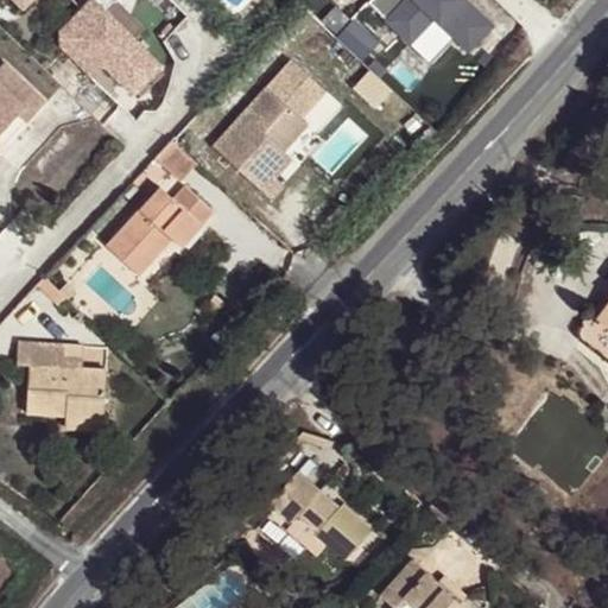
[(137,106),(179,58),(112,0),(90,0),(58,38),(137,106)]
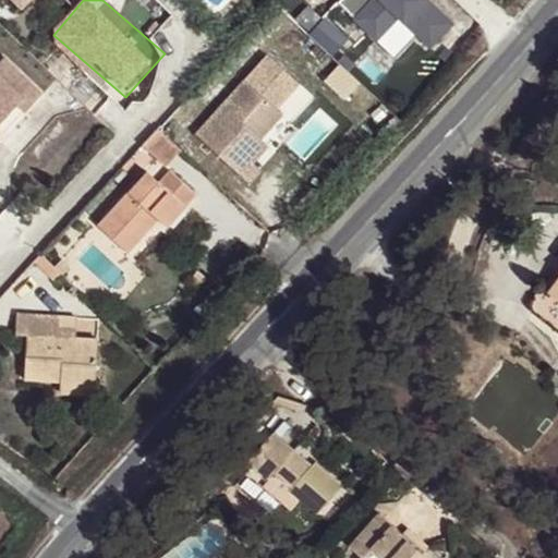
[(376,0),(361,14),(399,55),(422,33),(437,49),(466,22),(445,0),(376,0)]
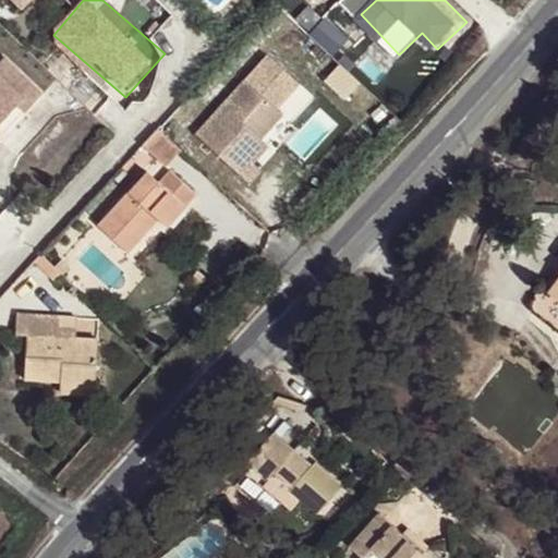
[(316,34),(342,56),(359,37),(331,15),(316,34)]
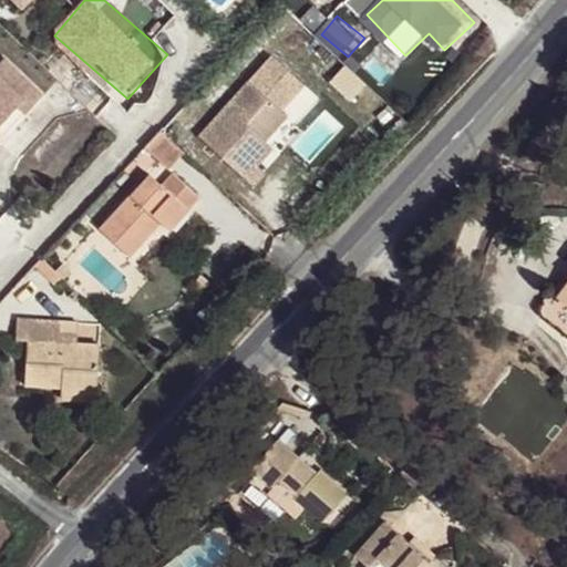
[(0,123),(17,105),(26,113),(42,94),(2,58),(0,60),(0,123)]
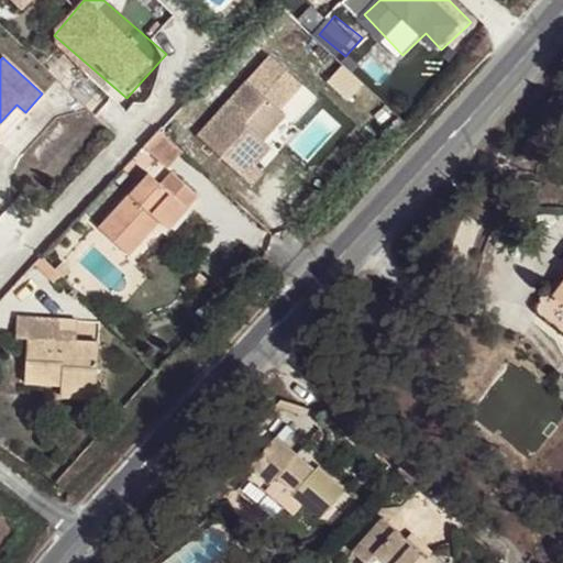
[(352,96),(366,83),(350,65),(335,78),(352,96)]
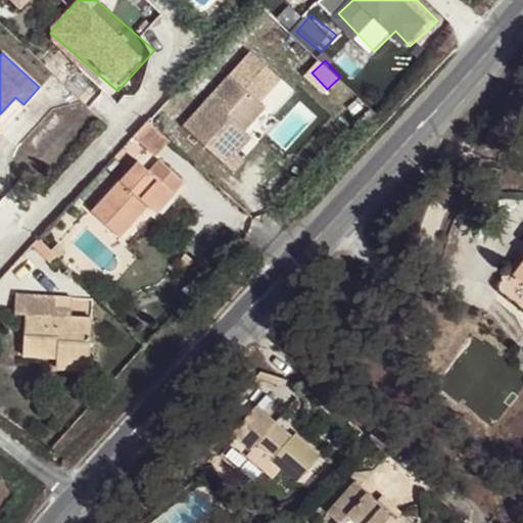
[(183,126),(233,172),(244,159),(237,153),(222,139),(237,123),(244,130),(266,107),(229,75),(183,126)]
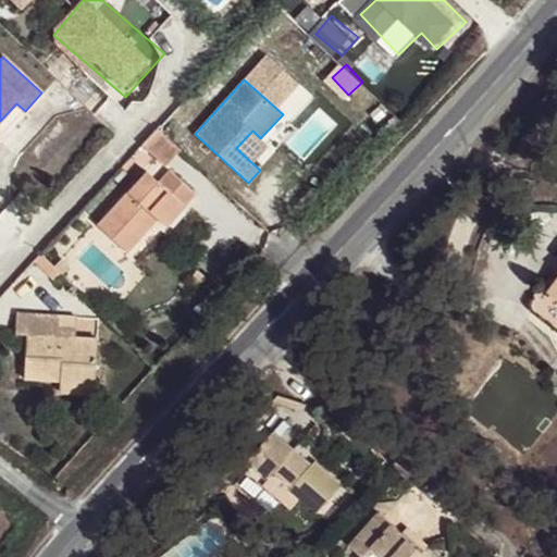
[(165,164),(181,150),(157,128),(143,144),(165,164)]
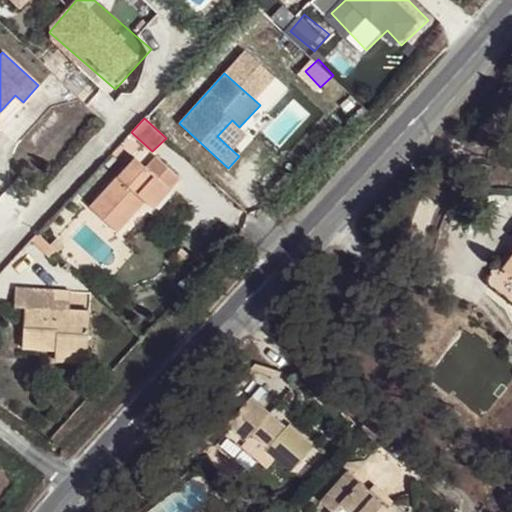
[(217,136),(232,150),(247,133),(239,127),(232,120),(217,136)]
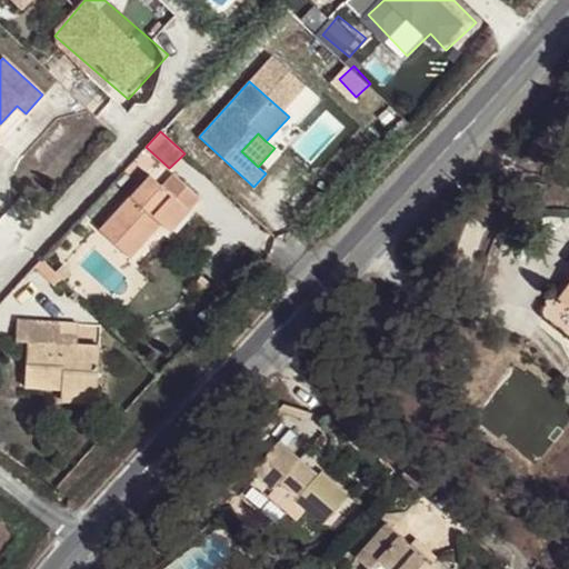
[(149,175),(99,229),(130,257),(152,232),(149,229),(158,219),(162,223),(165,226),(183,205),(190,210),(200,199),(178,179),(167,191),(149,175)]
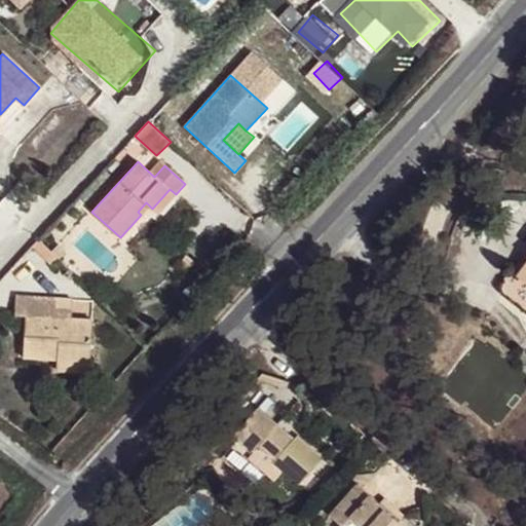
[(170,189),(152,209),(157,214),(176,194),(170,189)]
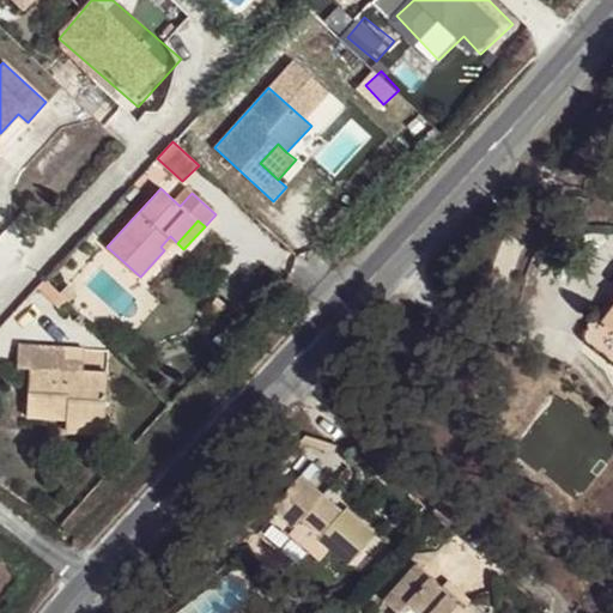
[(170,236),(161,247),(164,250),(175,241),(170,236)]
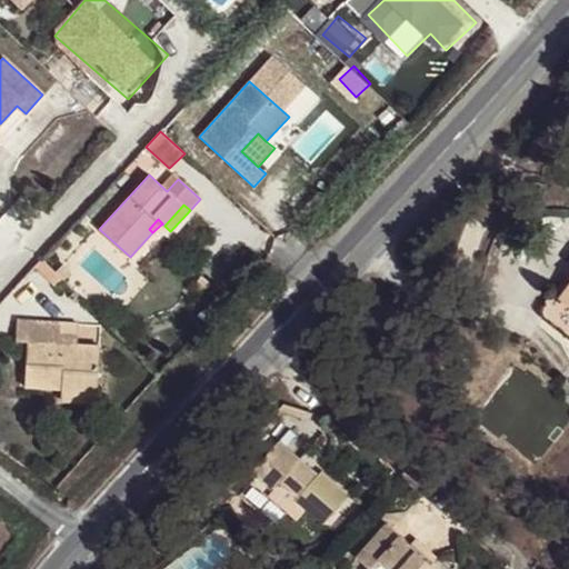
[(63,280),(41,259),(33,266),(57,287),(63,280)]
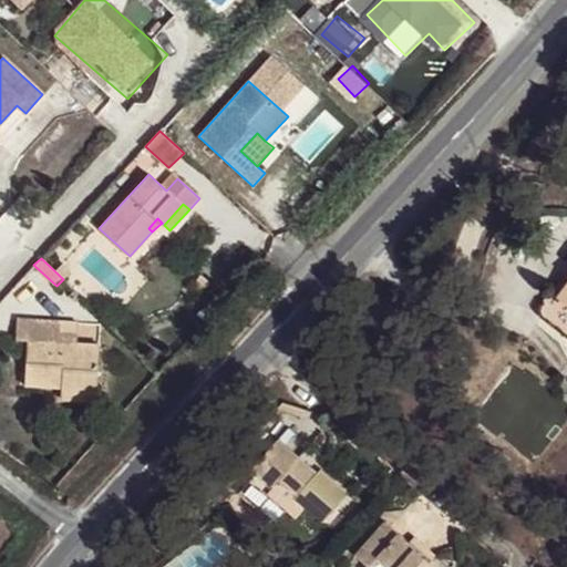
[(566,287),(566,286),(557,296),(566,303),(566,287)]
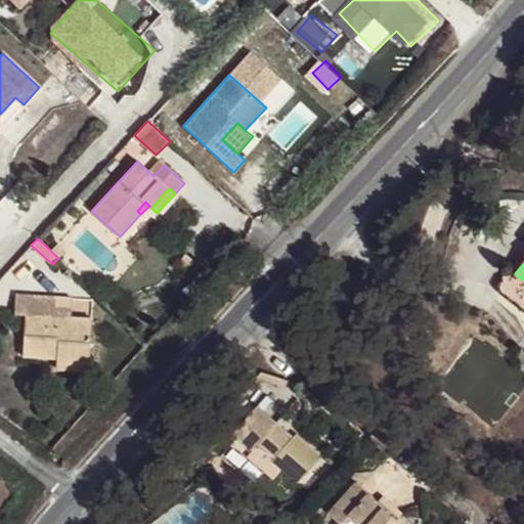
[(90,358),(92,318),(71,316),(54,316),(55,296),(15,294),(15,314),(26,314),(25,355),(56,357),(90,358)]
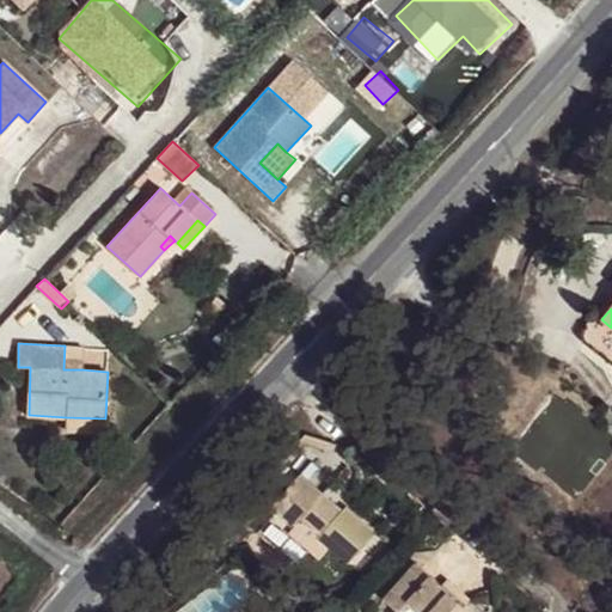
[(84,346),(65,346),(63,369),(83,369),(84,346)]
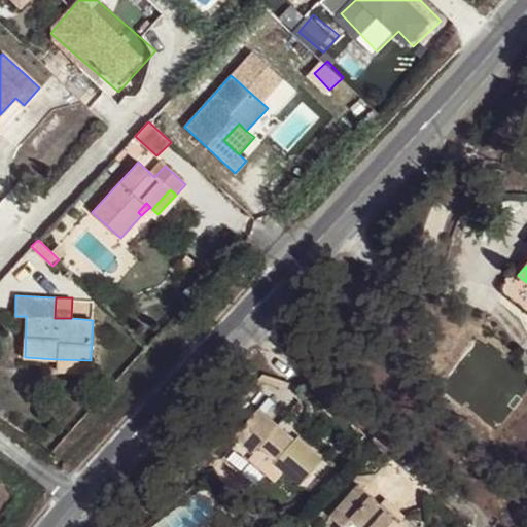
[(91,371),(91,360),(57,359),(56,370),(91,371)]
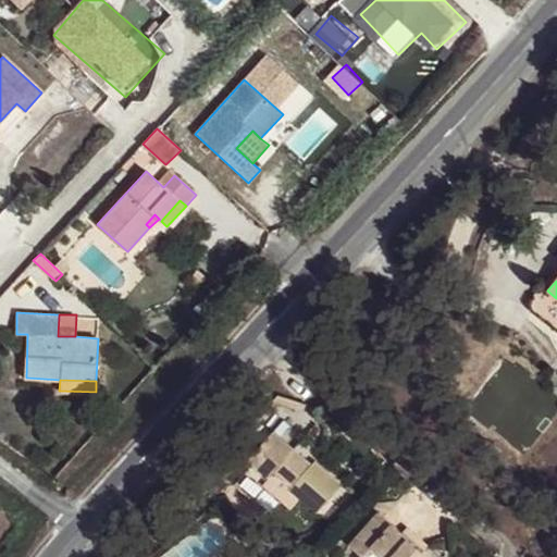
[(318,514),(343,486),(316,462),(311,466),(275,433),(249,460),(269,479),(273,473),(300,498),(318,514)]
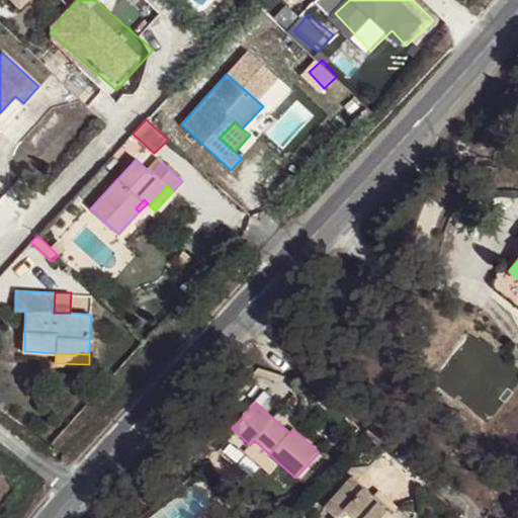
[(270,475),(279,463),(254,440),(250,445),(232,428),(230,433),(231,437),(270,475)]
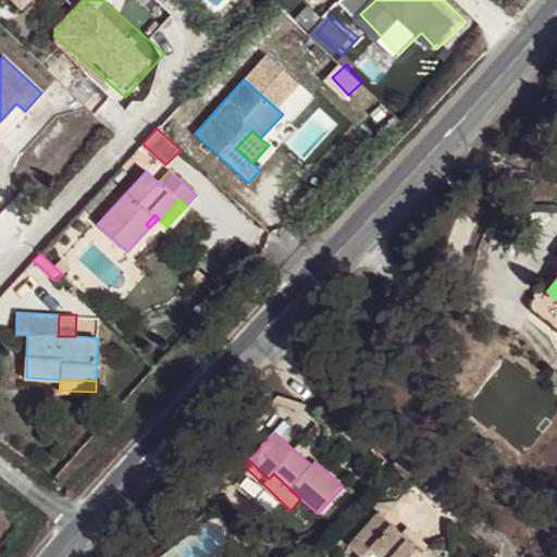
[(15,525),(5,503),(0,509),(0,541),(2,543),(15,525)]
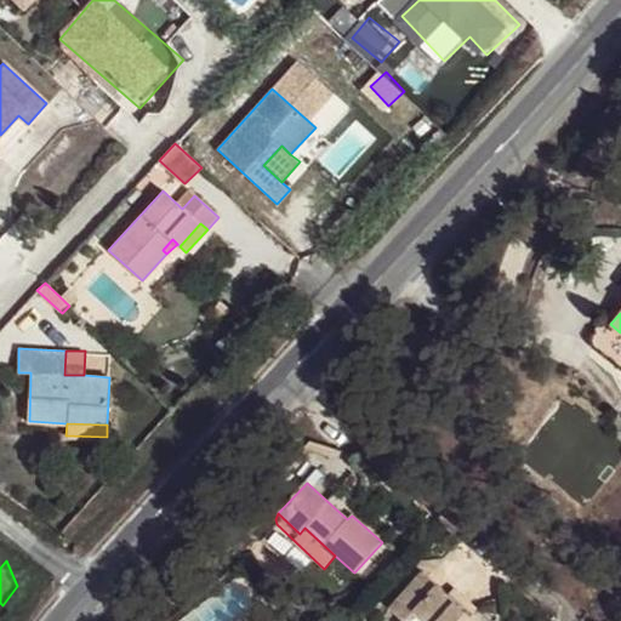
[(423,573),(389,608),(404,620),(467,620),(468,620),(472,617),(423,573)]
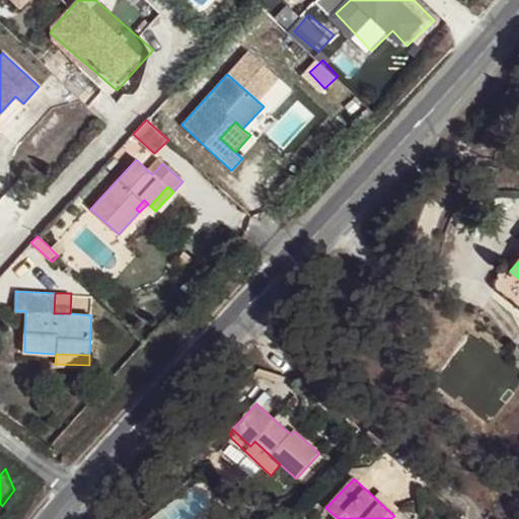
[(202,518),(183,500),(163,518),(202,518)]
